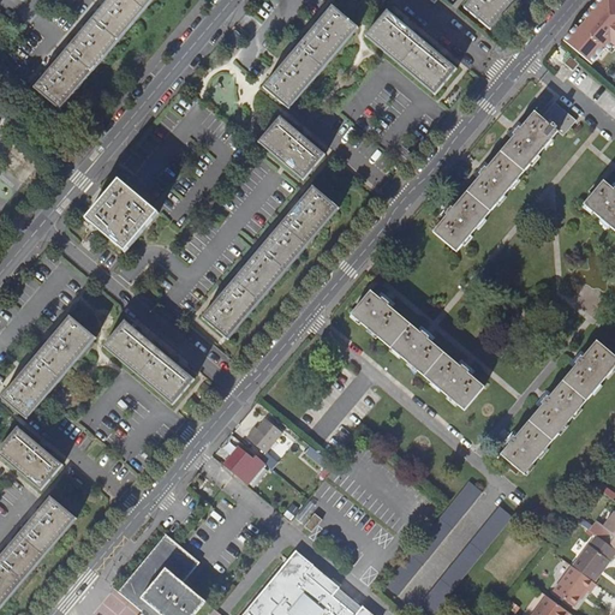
[(35,89),(60,109),(85,81),(121,39),(153,0),(109,0),(73,42),(35,89)]
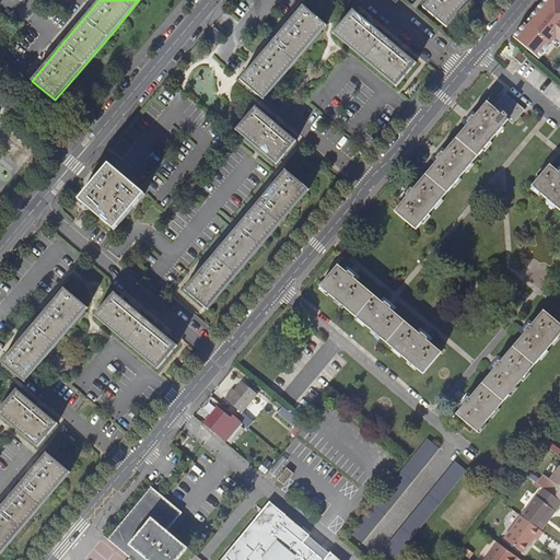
[(429,0),(423,7),(447,27),(469,0),(429,0)]
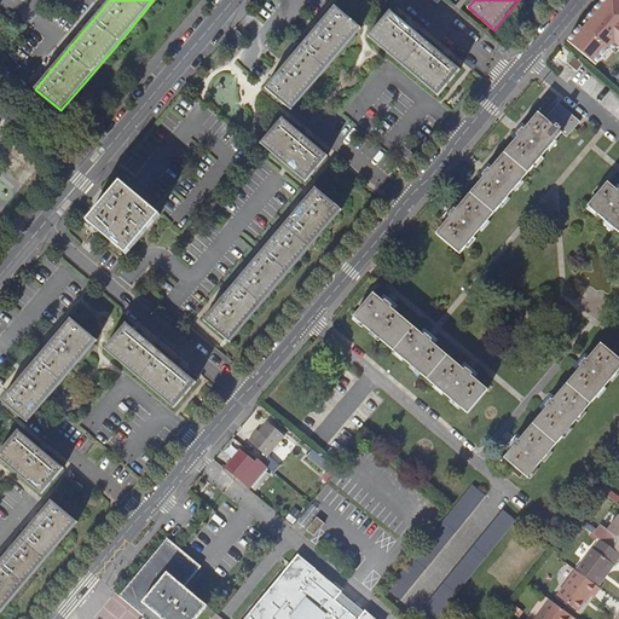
[(579,27),(567,41),(595,65),(608,48),(612,51),(617,46),(618,47),(618,0),(601,0),(586,17),(590,21),(583,29),(579,27)]
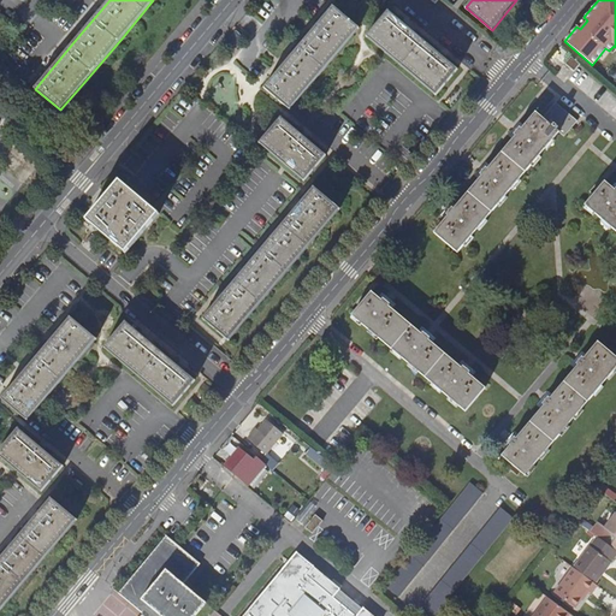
[(292,55),(265,88),(290,110),(321,72),(359,28),(333,7),(292,55)]
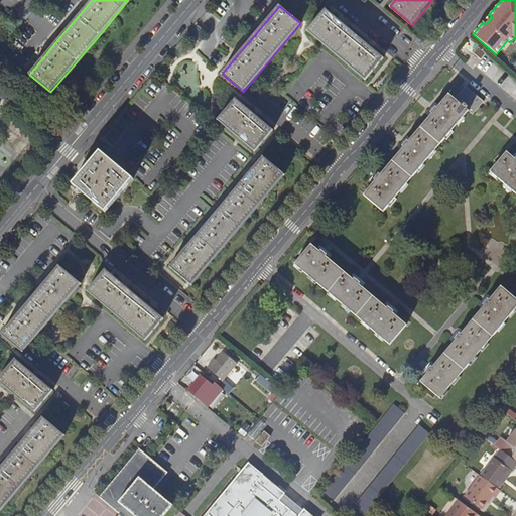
[(326,9),(307,30),(319,41),(347,63),(365,79),(383,57),(365,42),(326,9)]
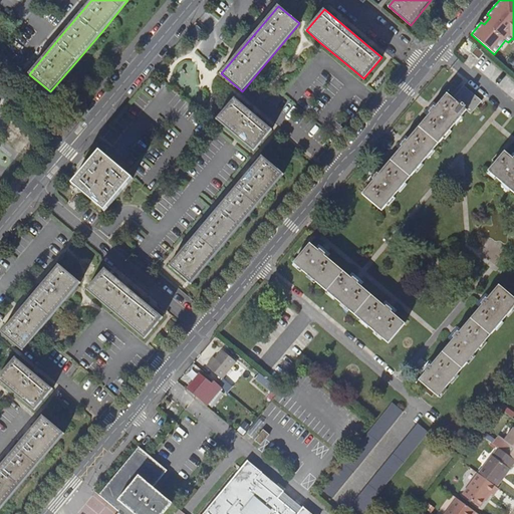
[(487,14),(481,22),(484,24),(490,17),(487,14)]
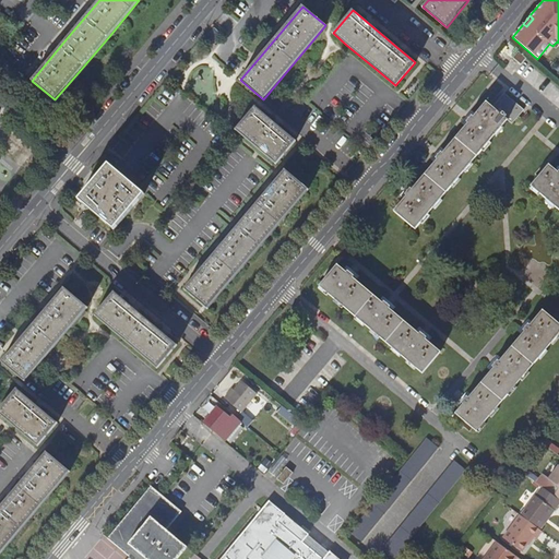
[(521,64),(526,58),(518,51),(513,58),(521,64)]
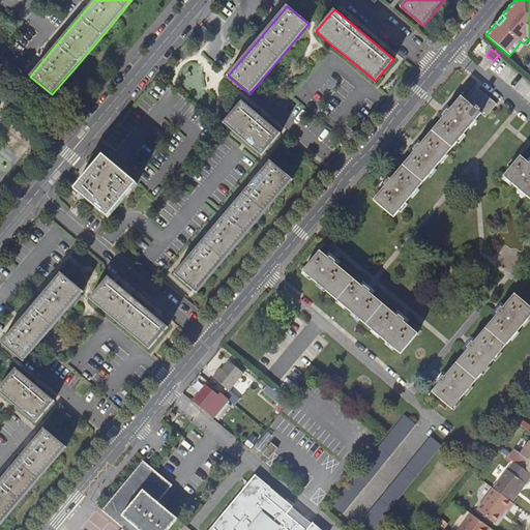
[(497,104),(478,88),(467,101),(481,113),(486,117),(497,104)]
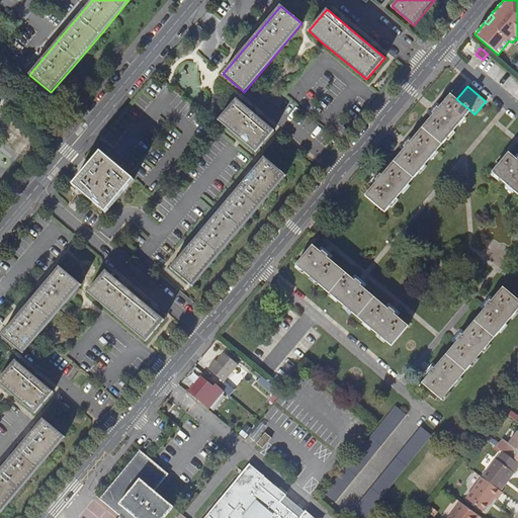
[(364,195),(385,212),(470,110),(456,99),(450,94),(438,108),(436,107),(432,113),(433,114),(410,143),(408,141),(404,147),(405,148),(381,176),(379,174),(374,180),(376,182),(364,195)]
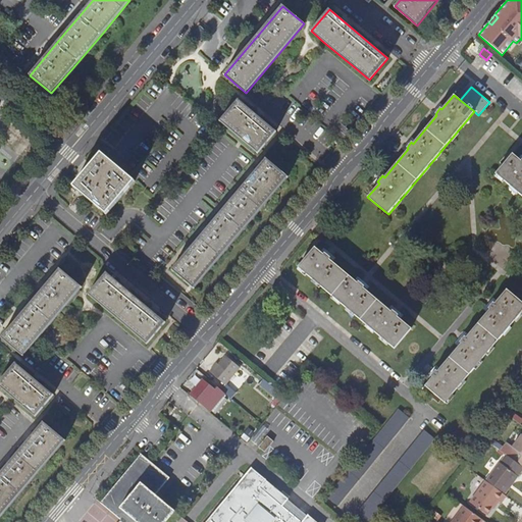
[(258,153),(275,132),(263,121),(239,100),(220,121),(258,153)]
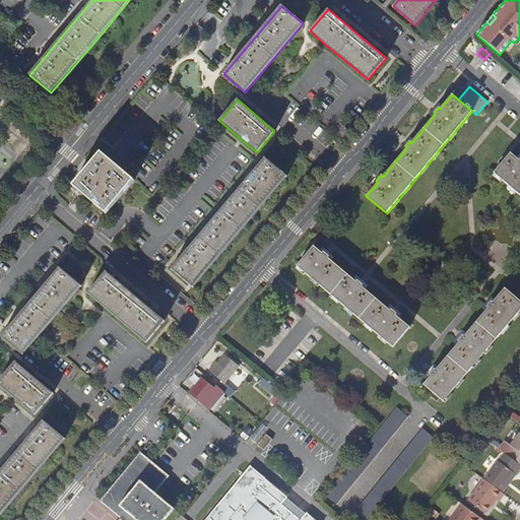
[(106,213),(134,180),(101,152),(73,186),(106,213)]
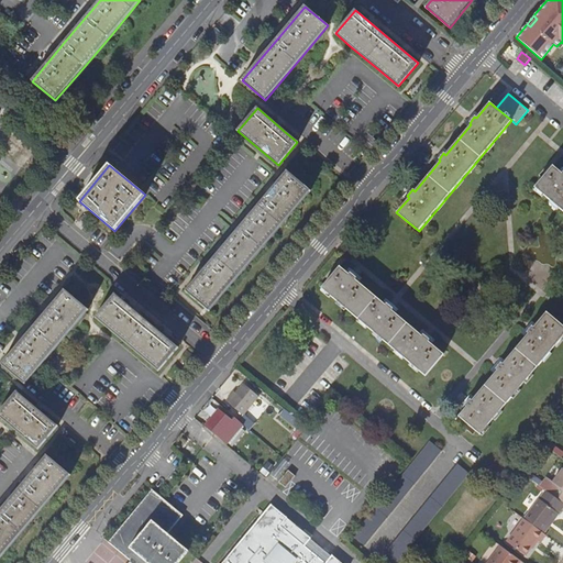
[(552,166),(534,188),(562,211),(562,172),(562,174),(552,166)]
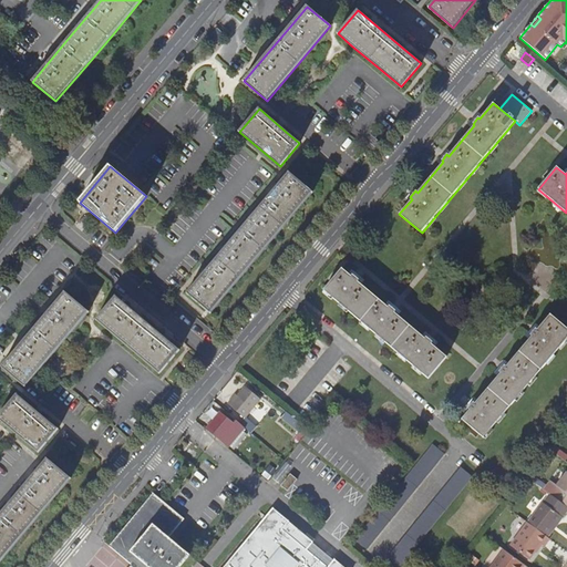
[(191,289),(186,292),(210,312),(237,281),(271,239),(300,206),(312,192),(289,173),(259,207),(224,249),(191,289)]
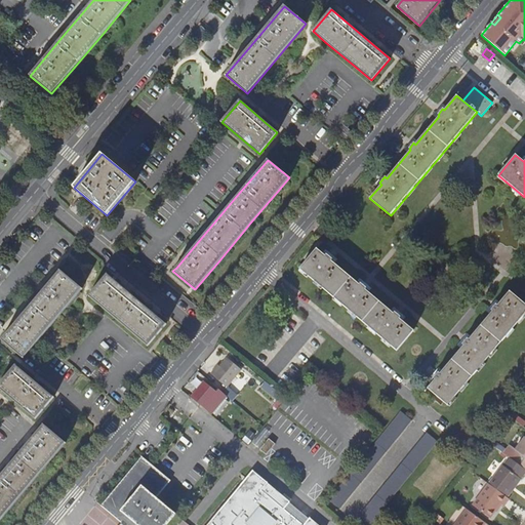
[(317,249),(299,269),(397,351),(414,330),(400,318),(401,317),(396,312),(394,314),(366,289),(367,288),(361,283),(360,285),(331,260),(333,259),(327,254),(325,256),(317,249)]
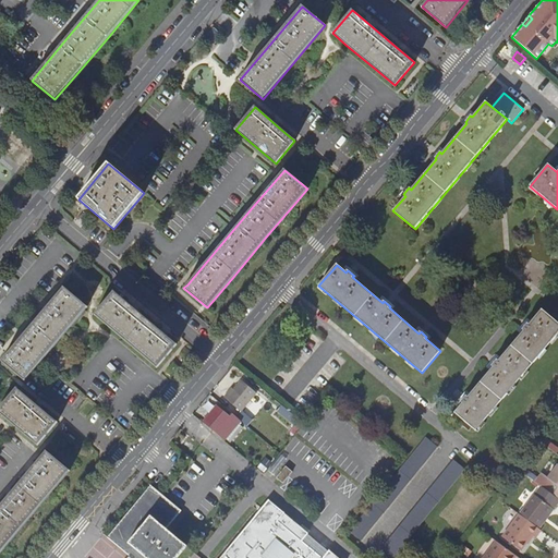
[(1,362),(24,380),(87,306),(64,287),(1,362)]
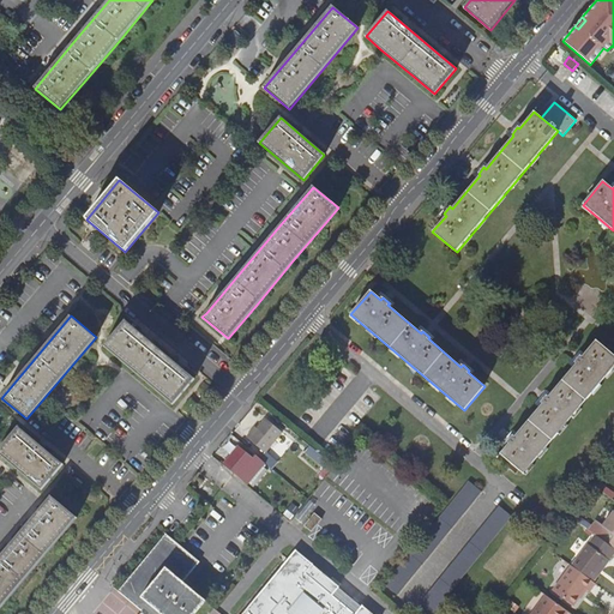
[(125,320),(104,345),(173,404),(194,379),(125,320)]
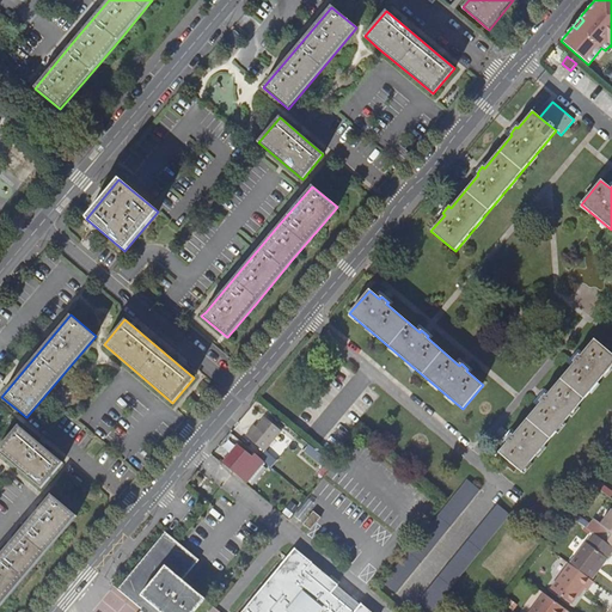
[(499,453),(522,472),(611,365),(611,354),(594,340),(580,356),(577,355),(573,362),(574,363),(546,397),(544,395),(539,402),(540,403),(513,436),(510,434),(505,441),(507,442),(499,453)]
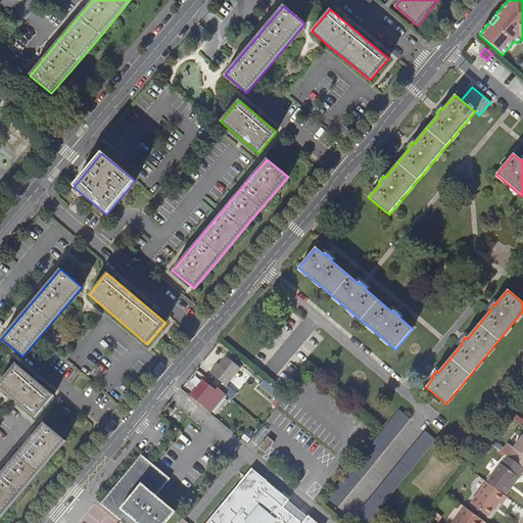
[(210,373),(226,385),(227,384),(240,369),(225,355),(210,373)]
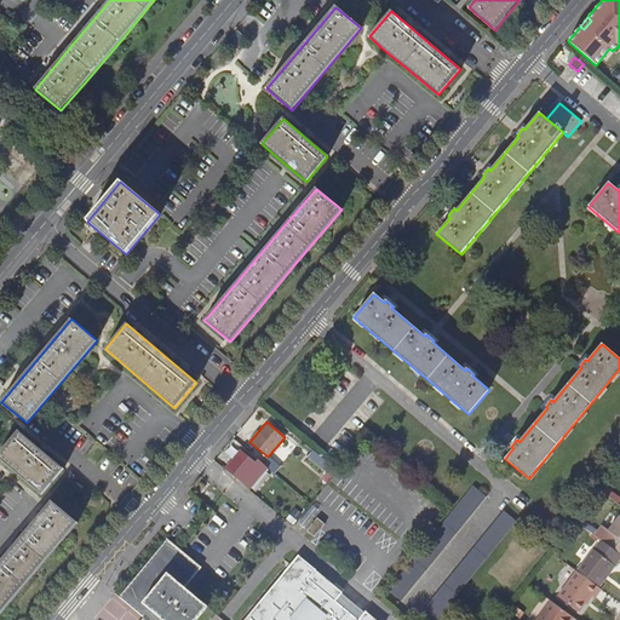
[(63,469),(18,431),(0,452),(0,458),(41,494),(63,469)]
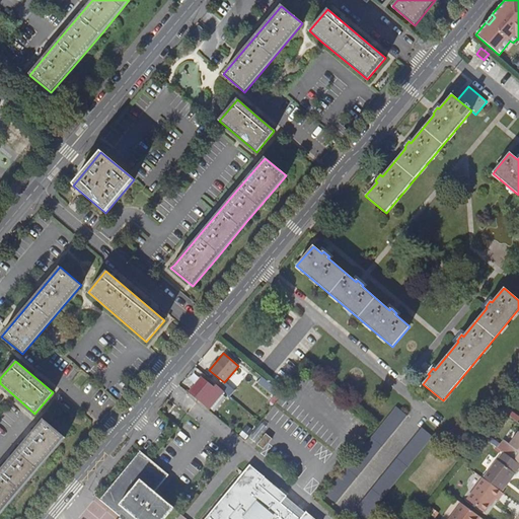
[(202,402),(215,387),(203,377),(199,374),(187,388),(191,392),(191,393),(202,402)]
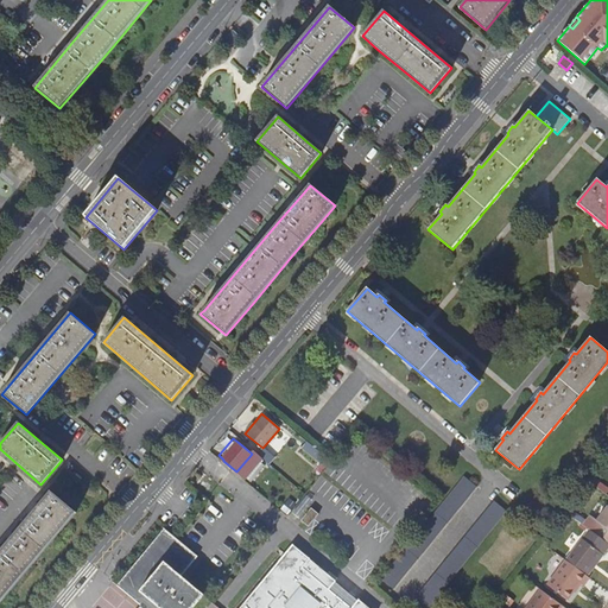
[(325,457),(306,442),(302,448),(321,463),(325,457)]
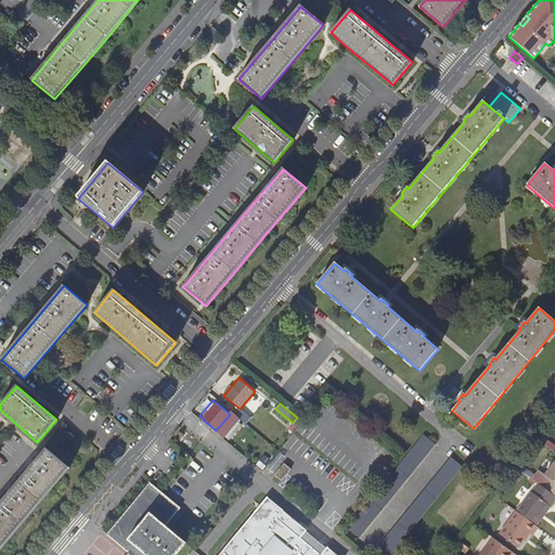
[(250,417),(241,408),(240,409),(235,414),(245,424),(250,417)]
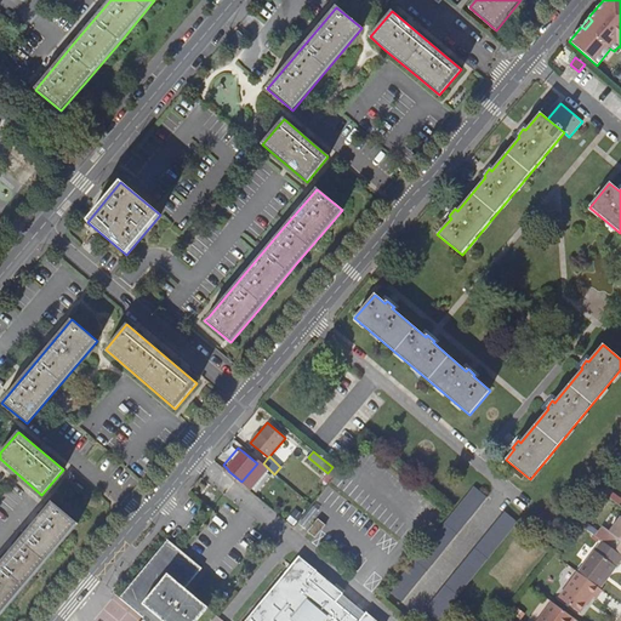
[(486,497),(474,488),(389,592),(402,602),(486,497)]
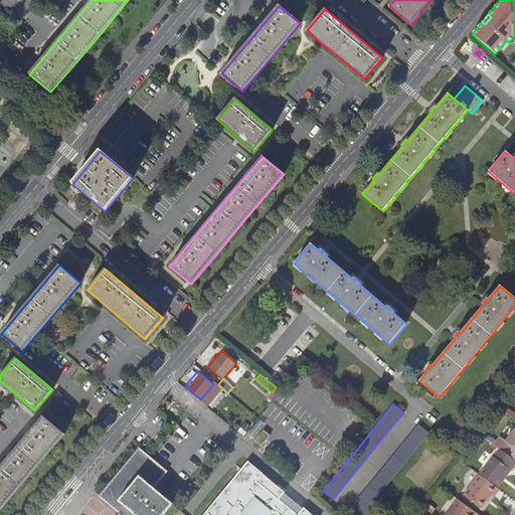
[(43,416),(0,467),(0,510),(64,435),(43,416)]
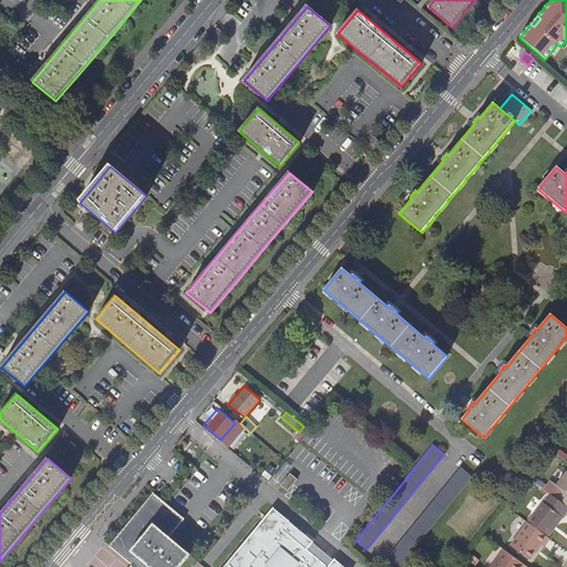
[(399,566),(472,477),(461,467),(383,563),(389,566),(399,566)]
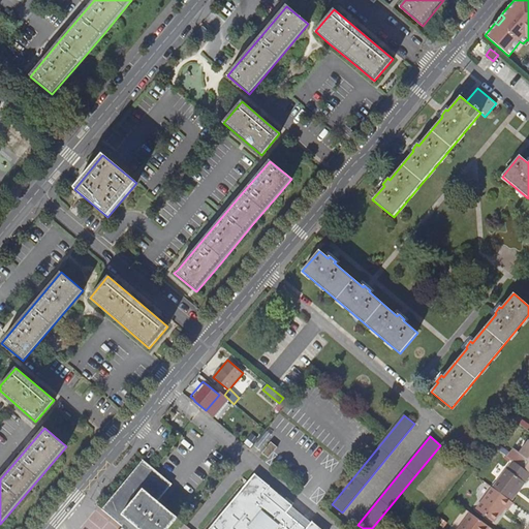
[(528,472),(528,440),(528,441),(519,454),(522,456),(516,463),(526,471),(528,472)]
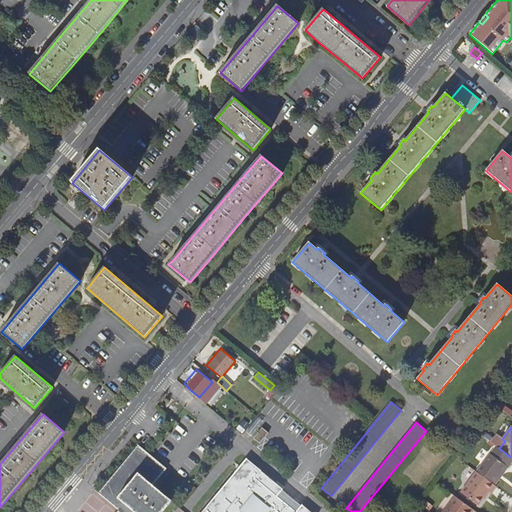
[(260,443),(268,433),(262,428),(253,438),(260,443)]
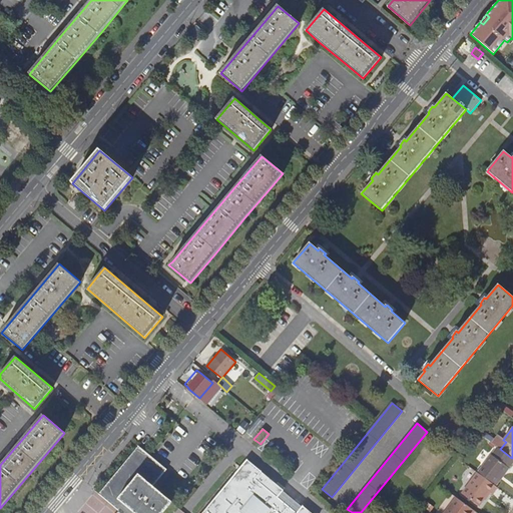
[(166,470),(137,446),(98,493),(122,512),(162,512),(171,502),(152,486),(166,470)]
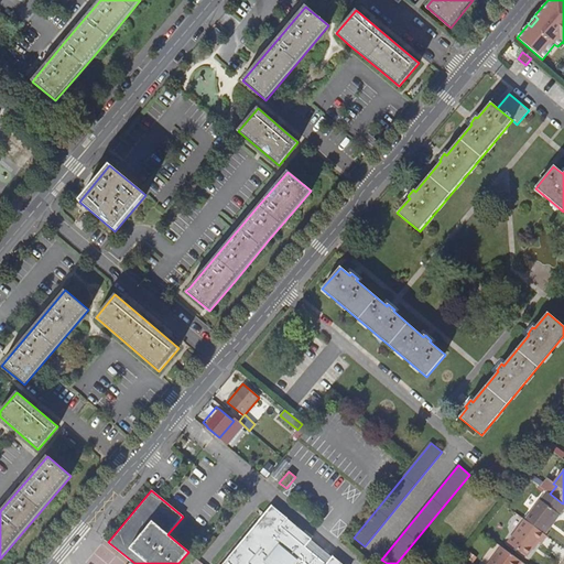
[(563,503),(561,502),(550,494),(549,492),(525,521),(545,535),(551,528),(549,525),(557,514),(560,516),(563,509),(563,503)]
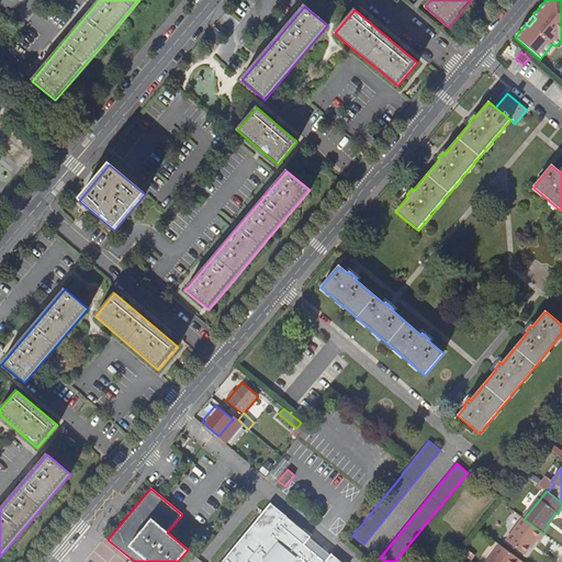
[(287,517),(270,504),(222,561),(340,561),(332,554),(325,561),(324,561),(280,525),(287,517)]
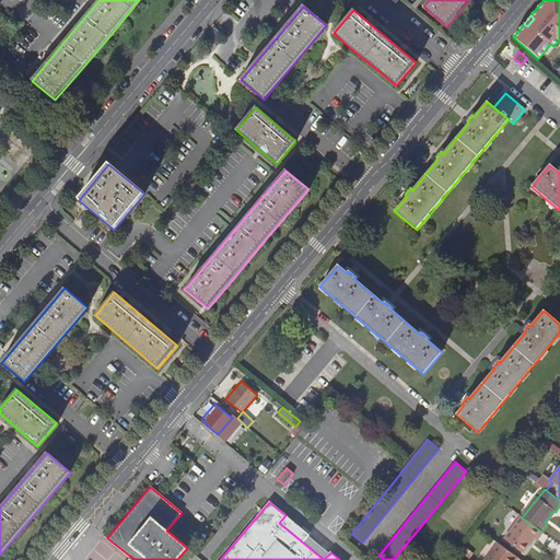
[(543,533),(541,532),(522,517),(521,516),(503,539),(522,553),(534,538),(537,540),(543,533)]
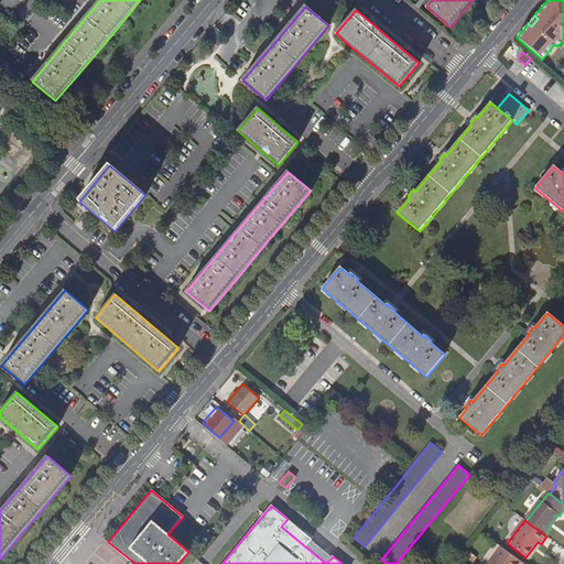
[(519,563),(521,562),(501,546),(488,563),(519,563)]
